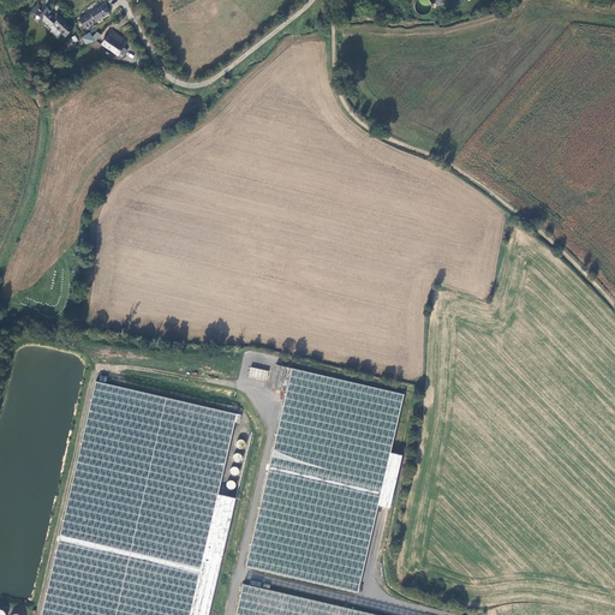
[(417,0),(416,1),(415,6),(416,10),(418,12),(422,15),(425,15),(429,13),(431,11),(433,7),(433,5),(431,1),(429,0),(417,0)]
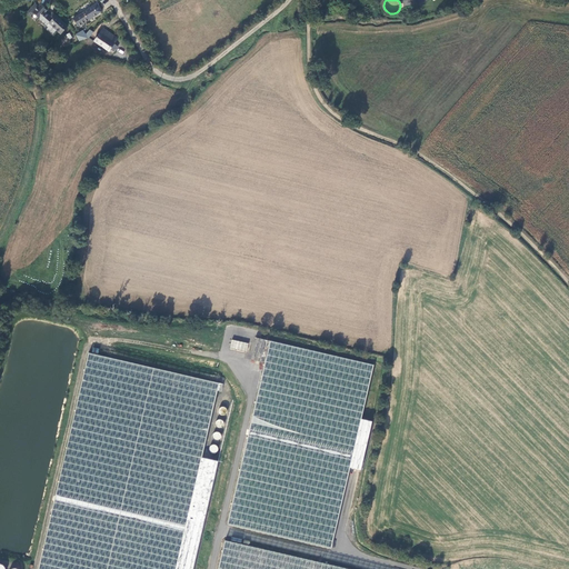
[(53,35),(57,30),(47,21),(49,18),(45,13),(47,11),(40,6),(39,7),(36,5),(36,3),(30,10),(33,13),(35,12),(40,18),(40,19),(49,27),(47,29),(53,35)]
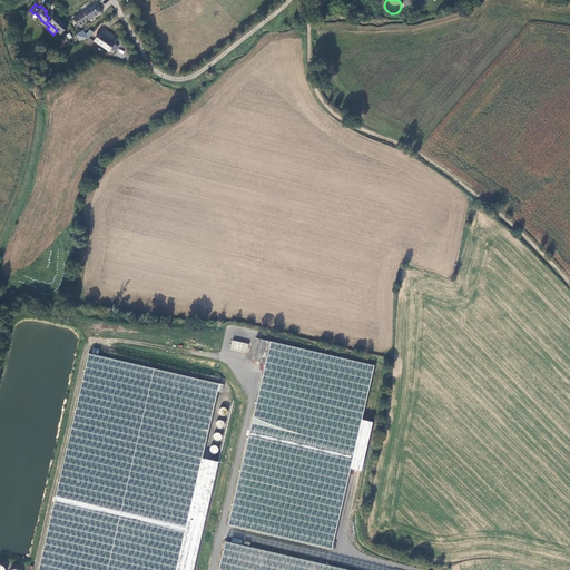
[(98,3),(74,19),(79,26),(102,11),(98,3)]
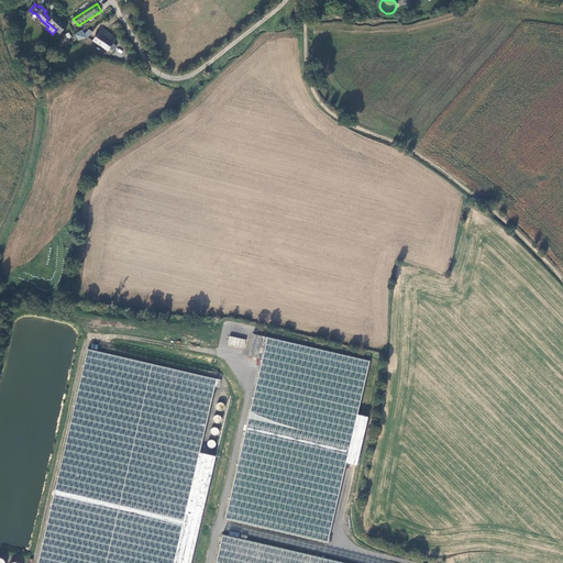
[(61,34),(67,26),(53,13),(48,18),(46,21),(56,30),(61,34)]
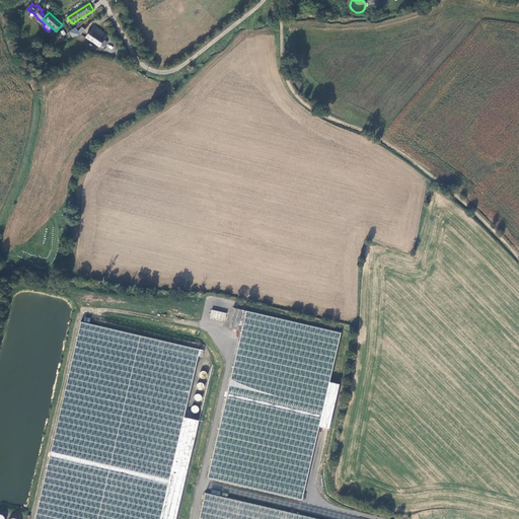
[(94,26),(86,38),(99,48),(101,46),(104,41),(108,35),(94,26)]
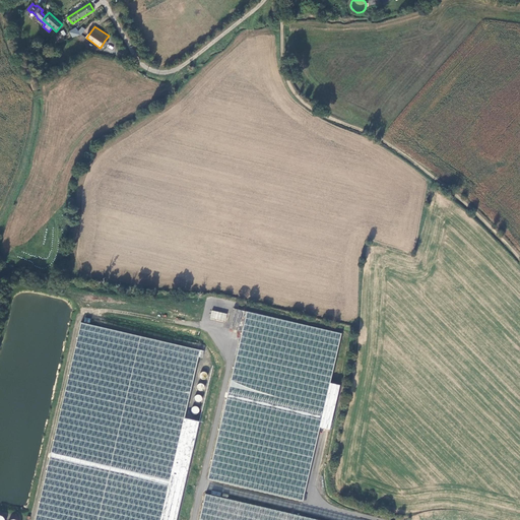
[(70,33),(73,38),(80,34),(79,31),(78,30),(76,28),(70,33)]
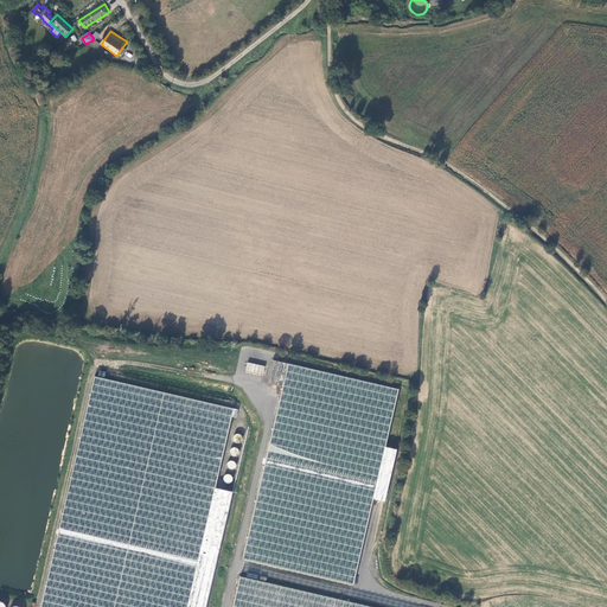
[(398,389),(274,360),(268,383),(282,387),(242,560),(353,586),(398,389)]
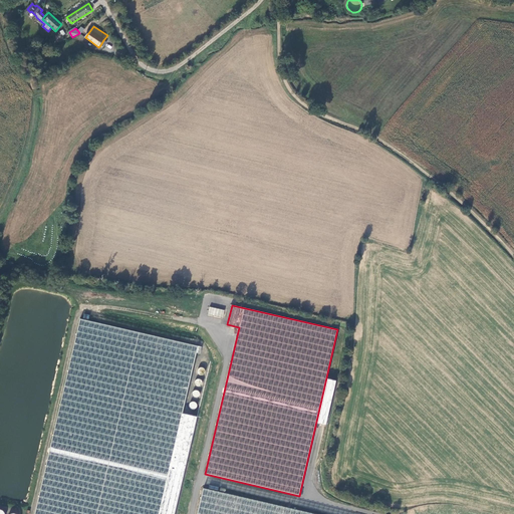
[(223,318),(224,309),(209,307),(208,316),(223,318)]
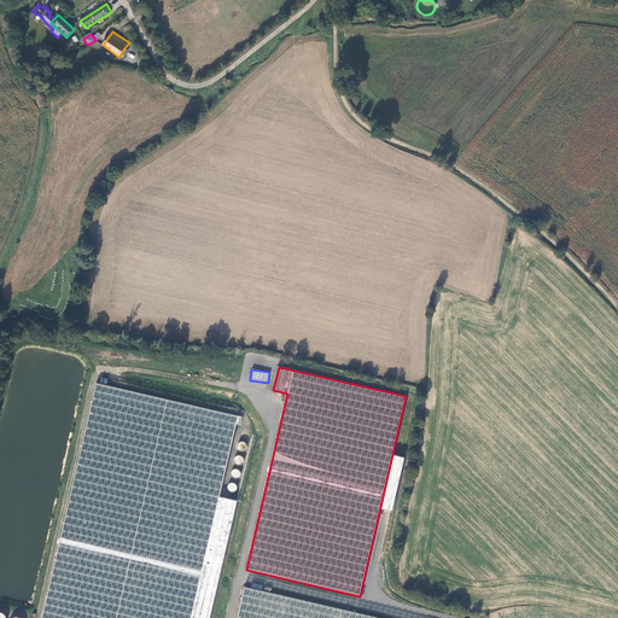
[(210,617),(238,501),(220,497),(237,424),(242,425),(243,418),(97,383),(42,617),(210,617)]
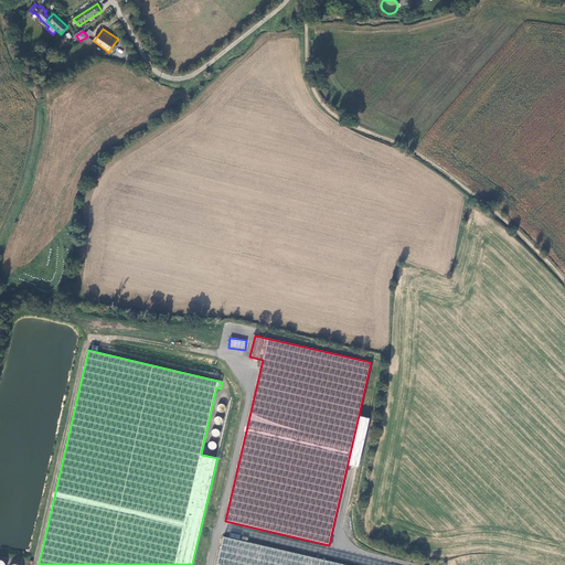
[(363,564),(223,533),(214,564),(363,564)]
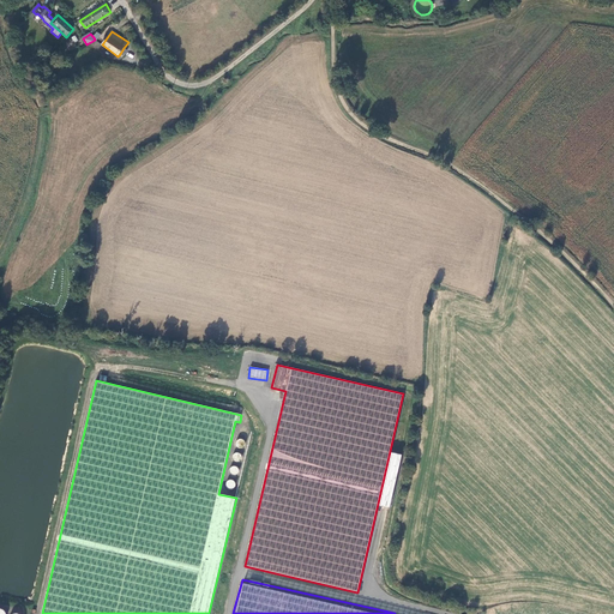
All buildings are outlined.
